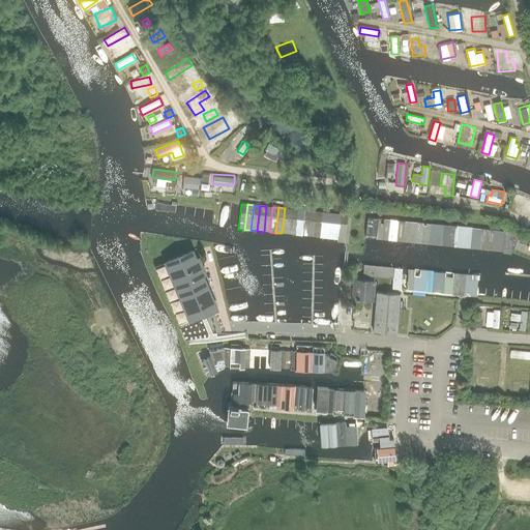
[(291,209),(285,208),(282,233),(288,234),(291,209)]
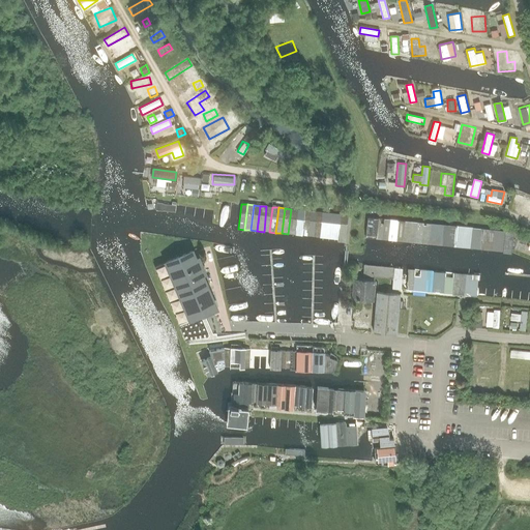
[(297,209),(291,209),(288,234),(294,235),(297,209)]
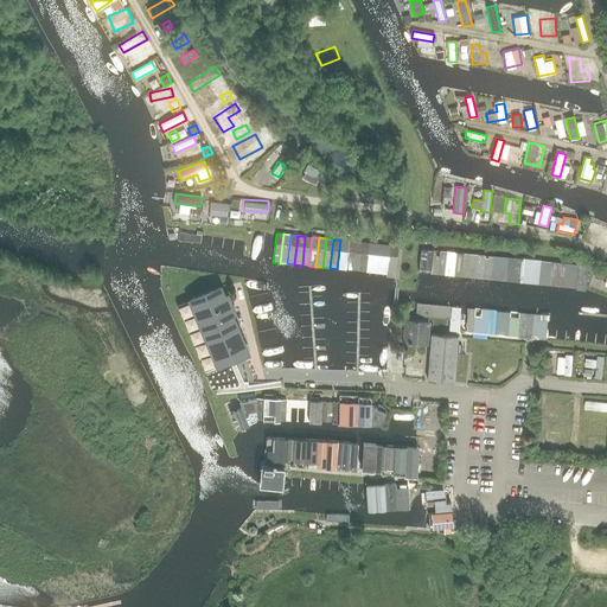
[(347,241),(340,240),(337,269),(344,269),(347,241)]
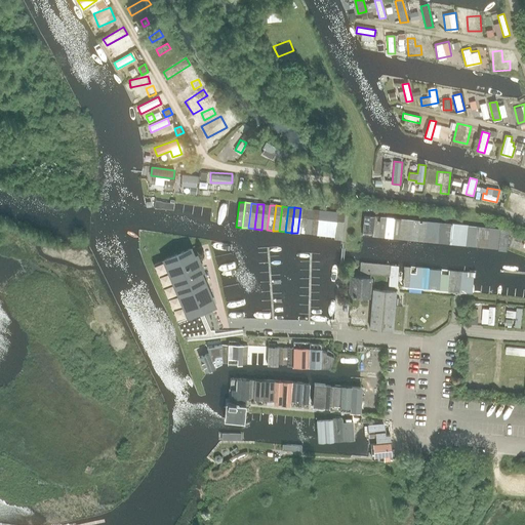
[(307,208),(300,208),(297,233),(304,234),(307,208)]
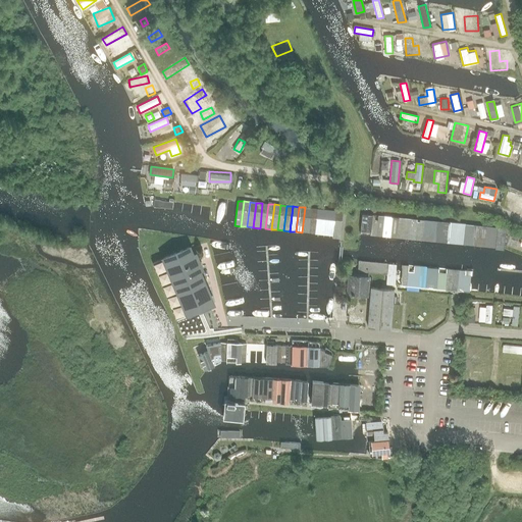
[(311,208),(305,207),(302,232),(308,232),(311,208)]
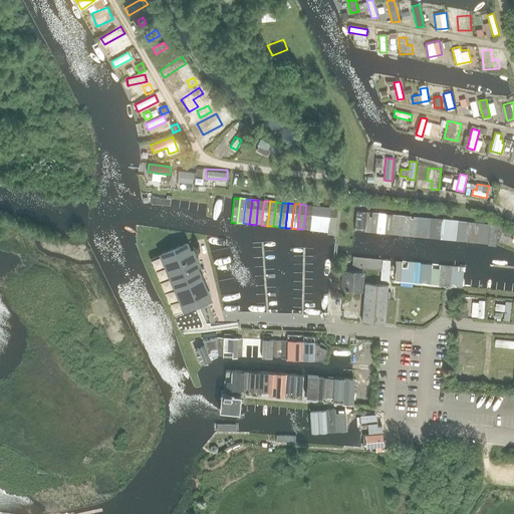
[(312,206),(306,205),(303,229),(309,230),(312,206)]
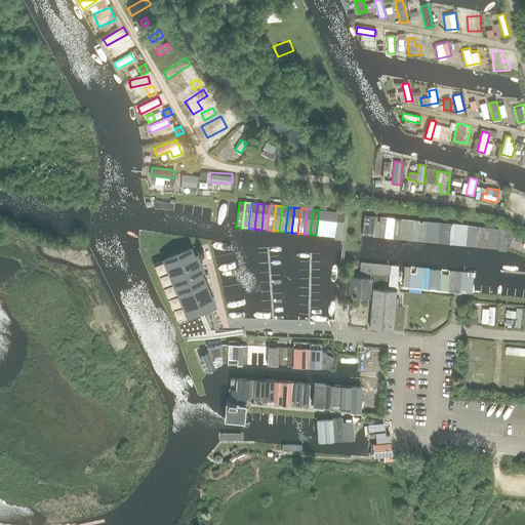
[(325,210),(319,210),(316,235),(322,236),(325,210)]
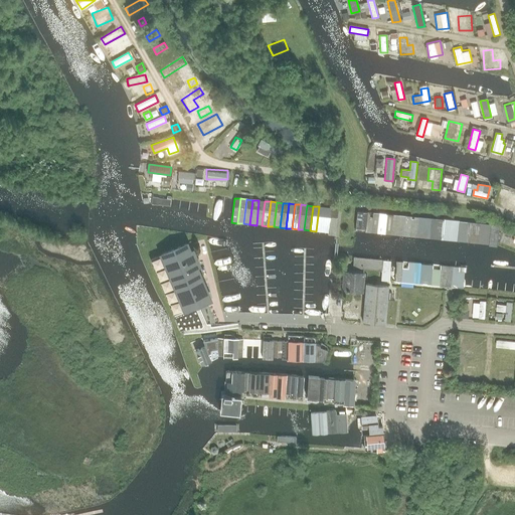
[(325,207),(319,206),(316,231),(322,231),(325,207)]
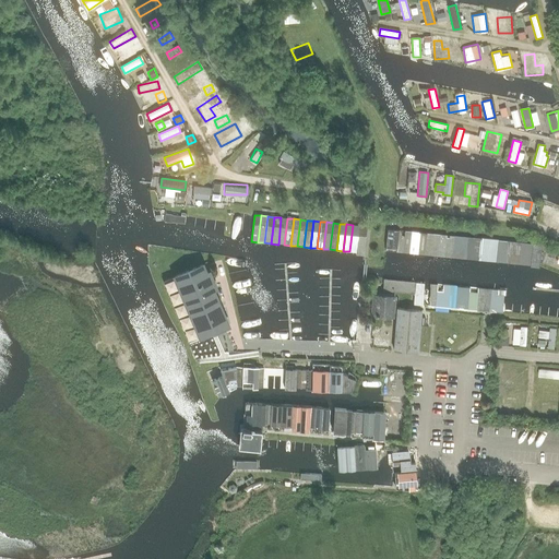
[(358,225),(355,252),(355,256),(364,257),(367,226),(358,225)]
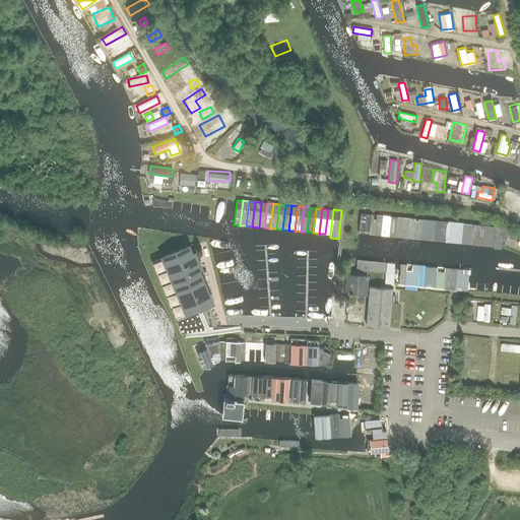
[(369,235),(371,214),(360,213),(359,234),(369,235)]
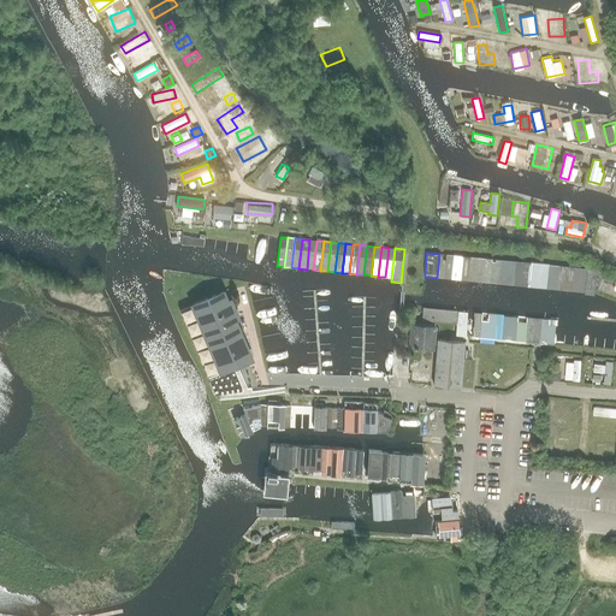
[(446,255),(439,254),(437,278),(444,279),(446,255)]
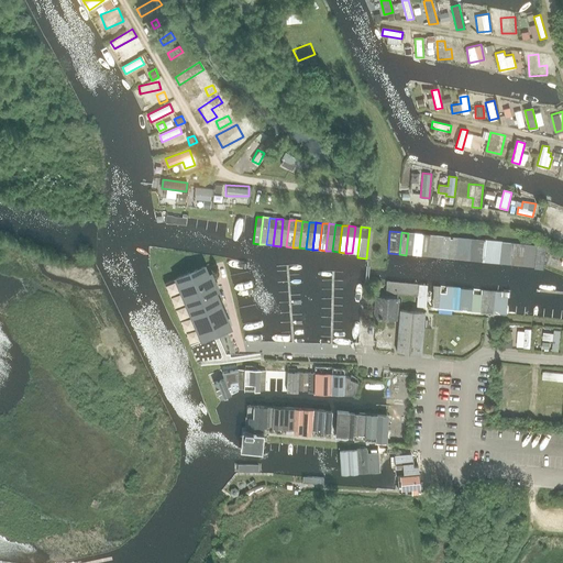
[(415,233),(408,233),(406,255),(412,256),(415,233)]
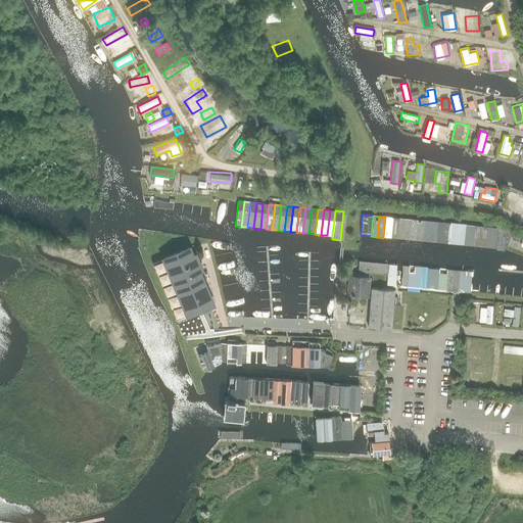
[(385,217),(383,238),(386,238),(390,238),(393,218),(388,218),(385,217)]
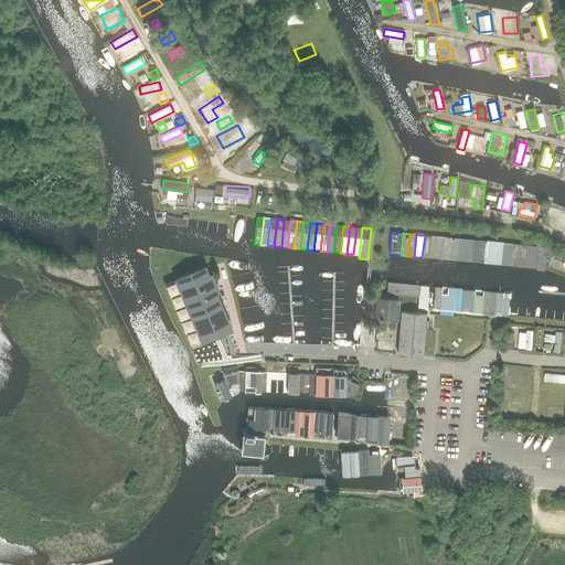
[(432,236),(425,235),(422,257),(428,258),(432,236)]
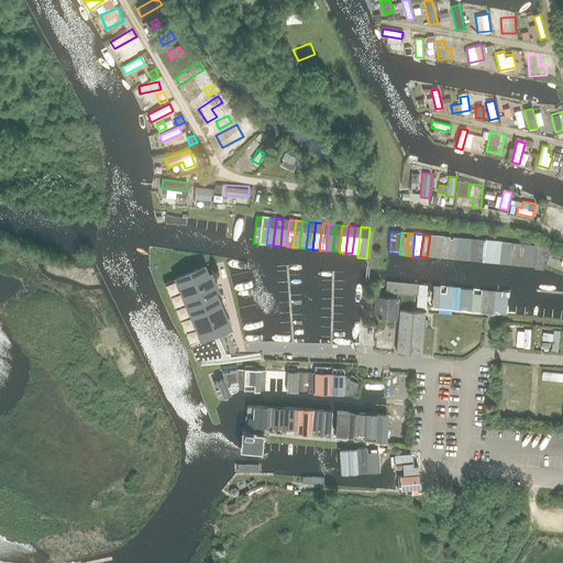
[(437,235),(430,235),(427,257),(433,258),(437,235)]
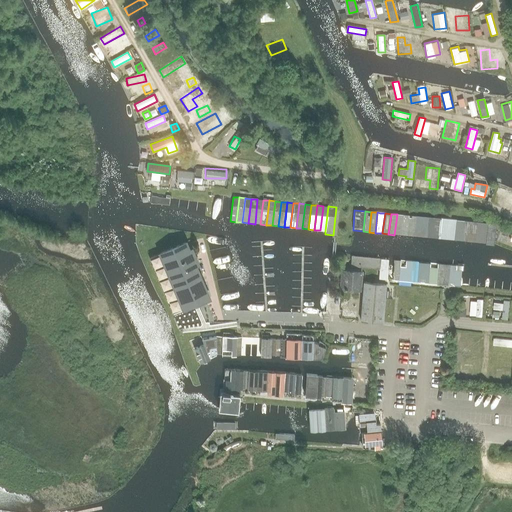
[(403,215),(397,214),(394,235),(401,235),(403,215)]
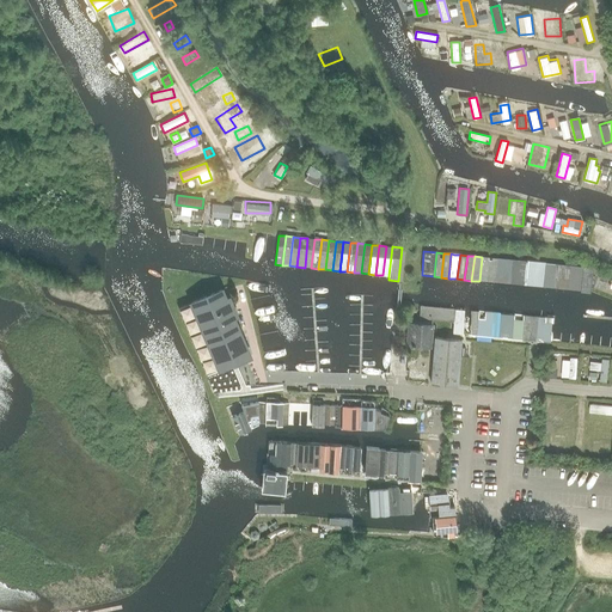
[(497,258),(488,257),(485,282),(495,283),(497,258)]
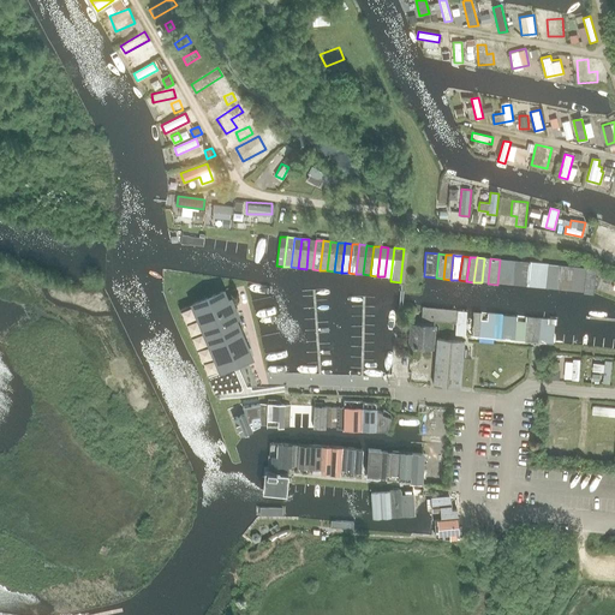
[(507,261),(500,260),(497,285),(505,285),(507,261)]
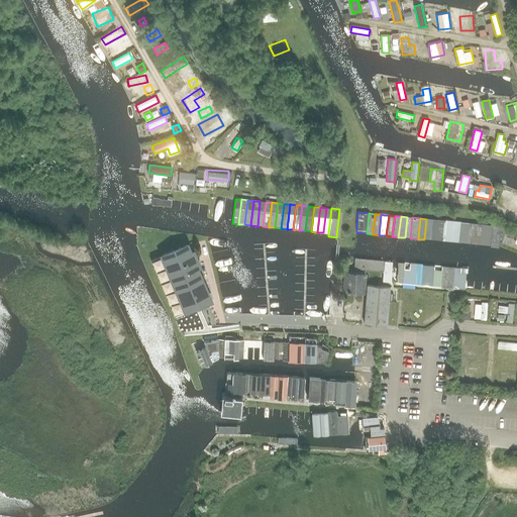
[(432,219),(430,240),(436,241),(438,220),(432,219)]
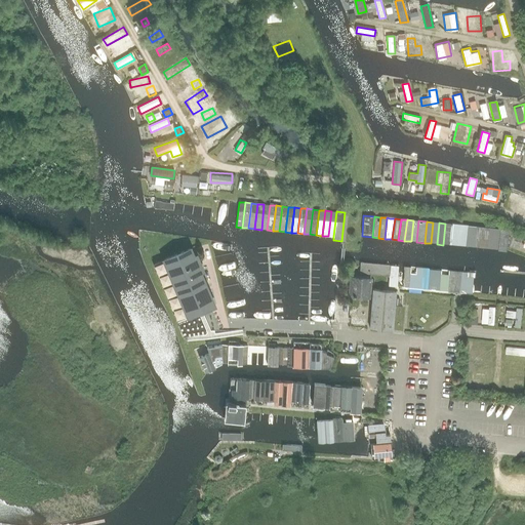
[(452,224),(445,224),(443,245),(449,245),(452,224)]
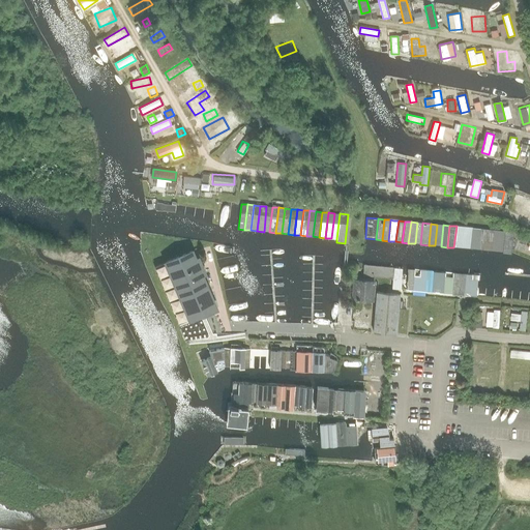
[(457,226),(453,247),(462,248),(465,227),(457,226)]
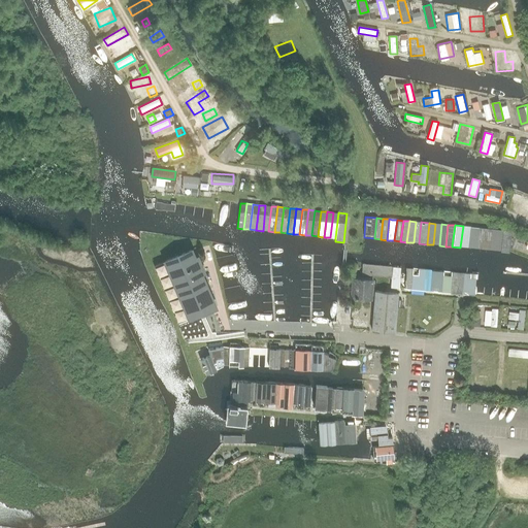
[(470,227),(463,226),(460,248),(468,249),(470,227)]
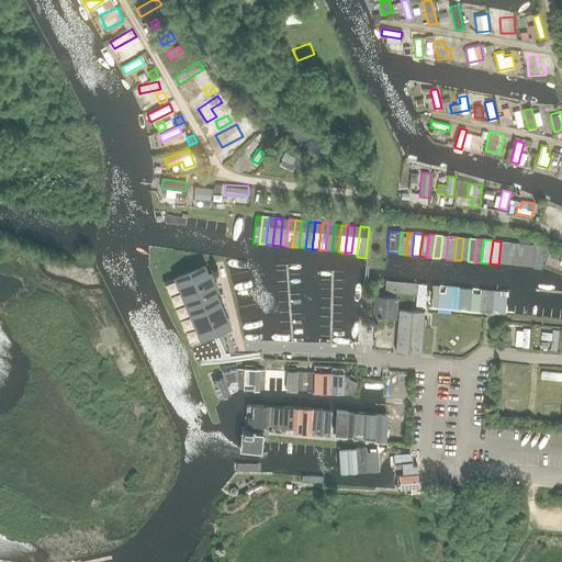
[(509,243),(501,242),(498,265),(507,266),(509,243)]
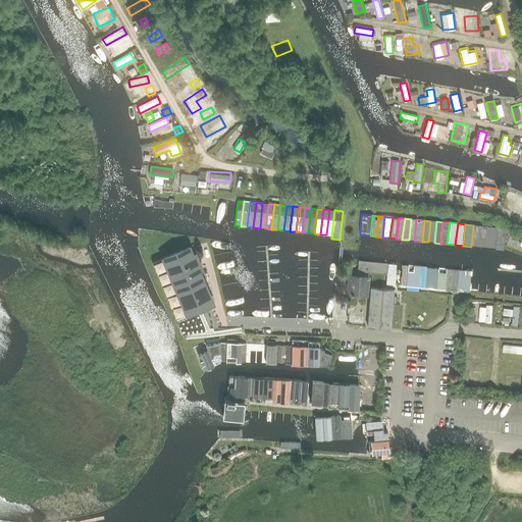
[(479,225),(473,225),(471,247),(477,247),(479,225)]
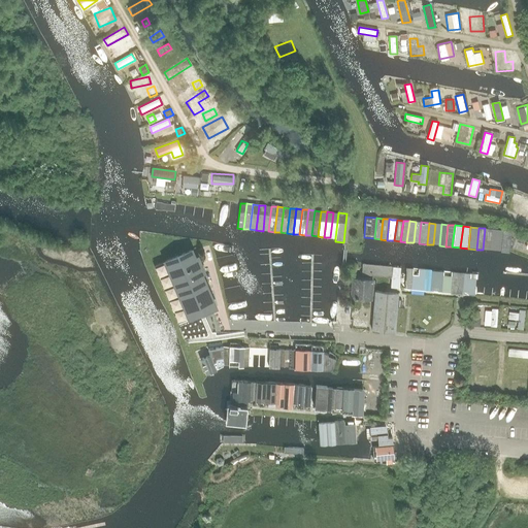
[(491,229),(485,228),(483,250),(489,251),(491,229)]
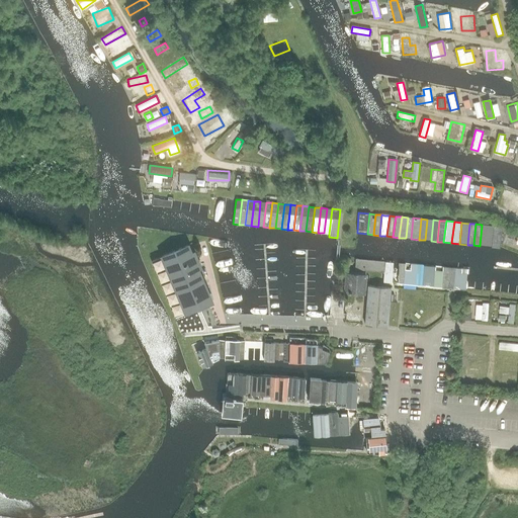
[(482,225),(480,246),(486,246),(488,226),(482,225)]
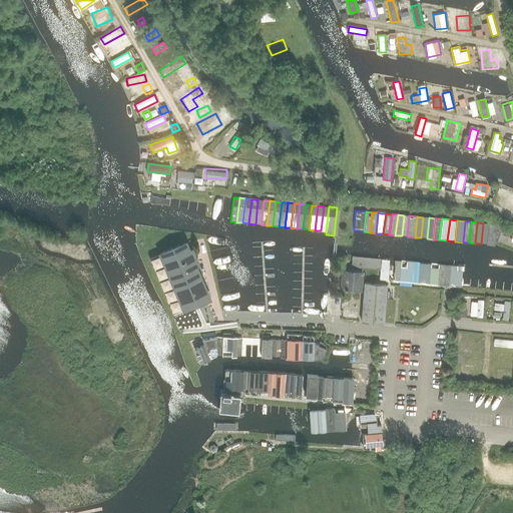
[(489,223),(483,223),(481,243),(487,244),(489,223)]
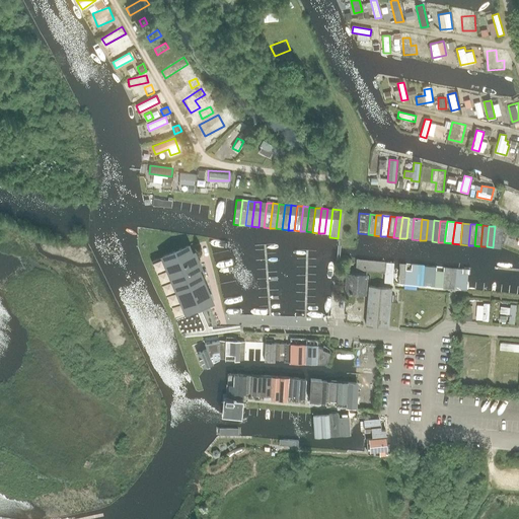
[(503,227),(495,226),(493,247),(493,249),(501,249),(503,227)]
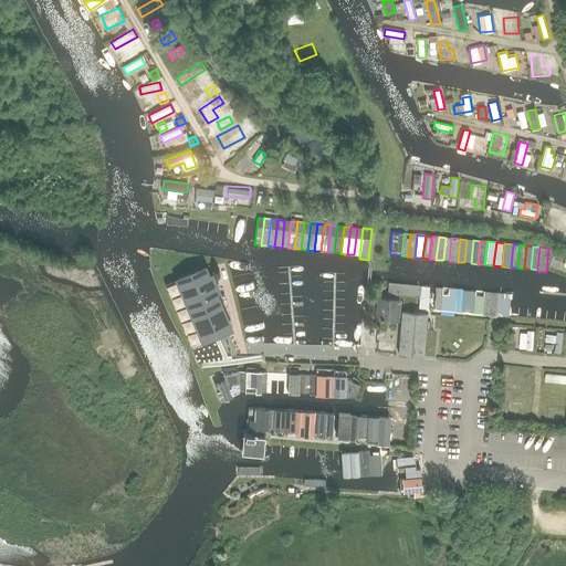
[(207,268),(177,281),(191,314),(202,341),(228,329),(231,328),(224,313),(223,311),(222,307),(220,302),(217,294),(220,293),(219,291),(216,283),(212,274),(210,275),(209,272),(208,269),(207,268)]
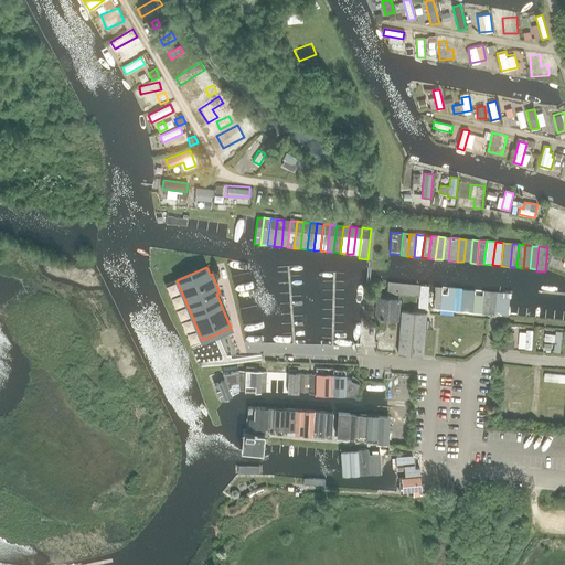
[(418,298),(418,308),(427,309),(428,287),(420,286),(419,298),(418,298)]
